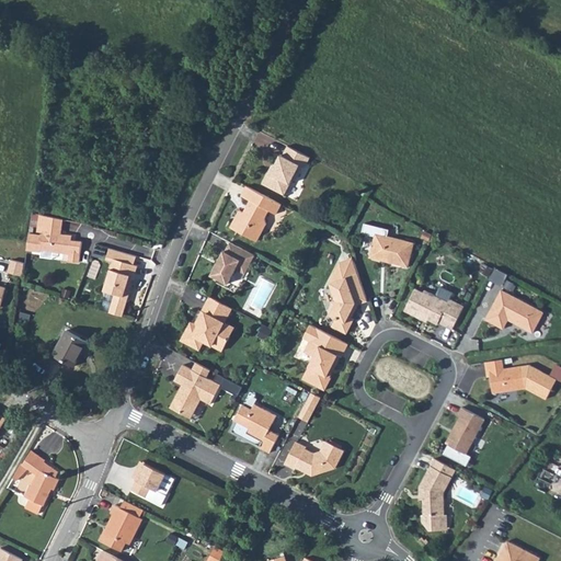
[(305,168),(310,158),(288,146),(283,156),(281,155),(275,165),(272,173),(267,174),(263,184),(285,195),(292,181),(297,179),(304,167),(305,168)]
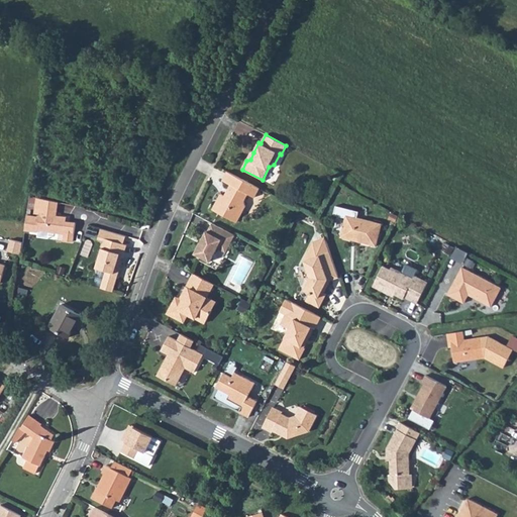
[(260,188),(227,172),(223,180),(231,185),(229,188),(230,191),(227,197),(221,194),(213,209),(237,222),(245,206),(244,201),(248,194),(255,197),(260,188)]
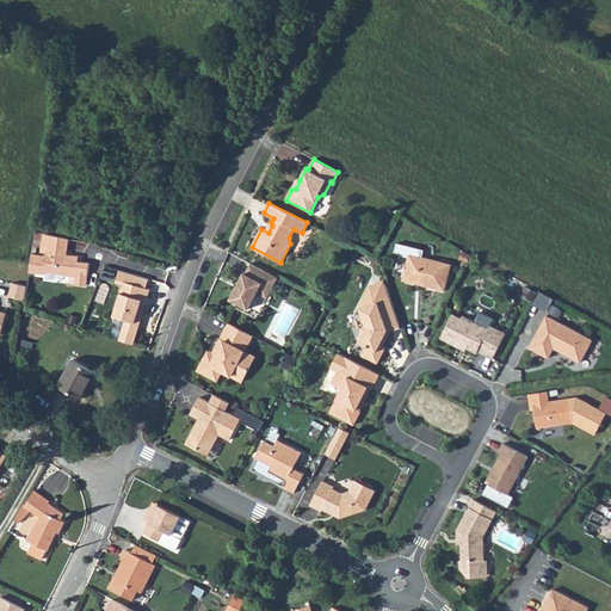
[(47,257),(32,254),(31,263),(30,272),(45,275),(45,271),(76,276),(75,284),(87,285),(90,264),(78,261),(69,260),(69,255),(67,255),(69,239),(44,234),(41,253),(47,253),(47,257)]
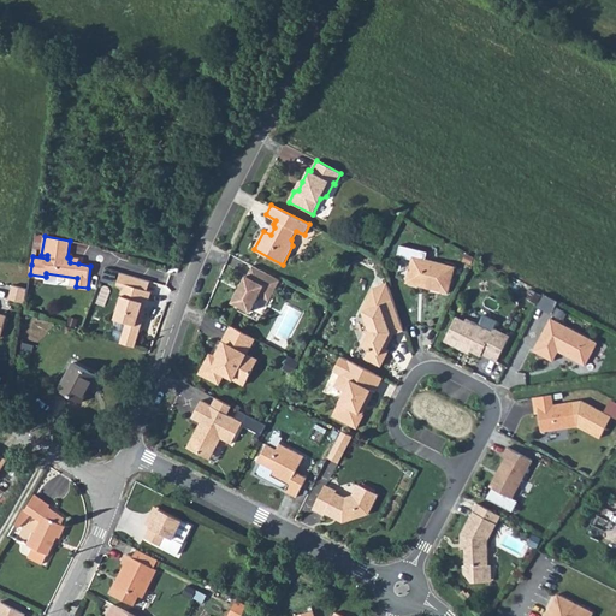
[(448,292),(455,267),(426,260),(427,253),(401,246),(397,256),(413,260),(408,277),(410,282),(424,285),(424,286),(448,292)]
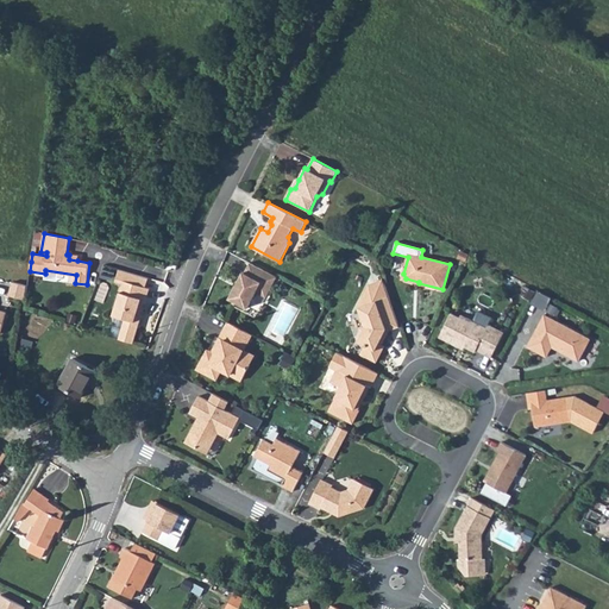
[(277,277),(250,263),(245,272),(244,272),(230,299),(248,308),(257,292),(267,297),(277,277)]
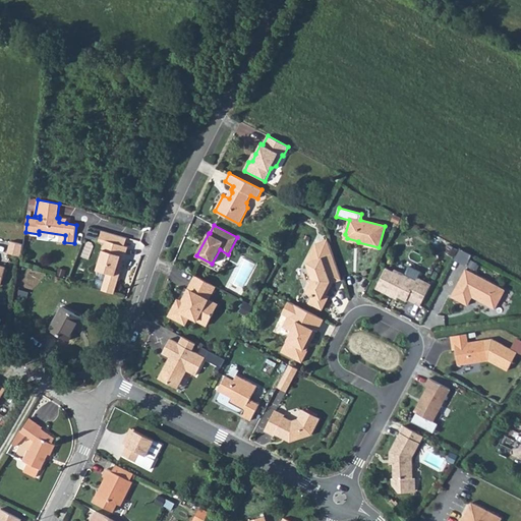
[(125,245),(127,238),(102,230),(99,241),(106,242),(106,240),(125,245)]
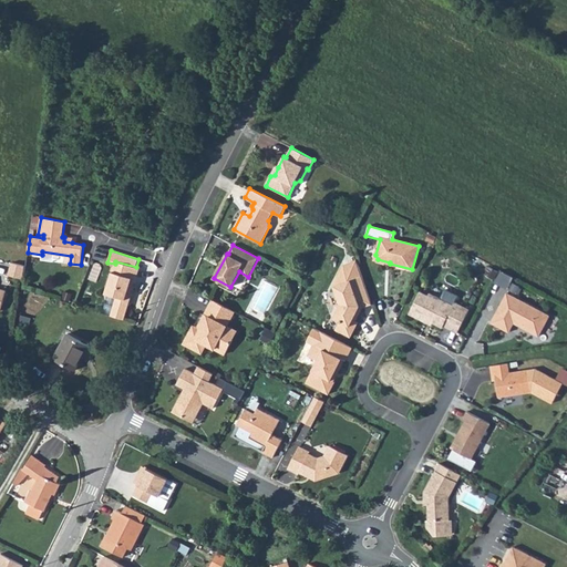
[(372,305),(357,260),(344,265),(333,285),(341,305),(337,306),(332,313),(334,318),(340,321),(336,329),(351,337),(358,322),(356,321),(353,320),(360,306),(363,307),(372,305)]
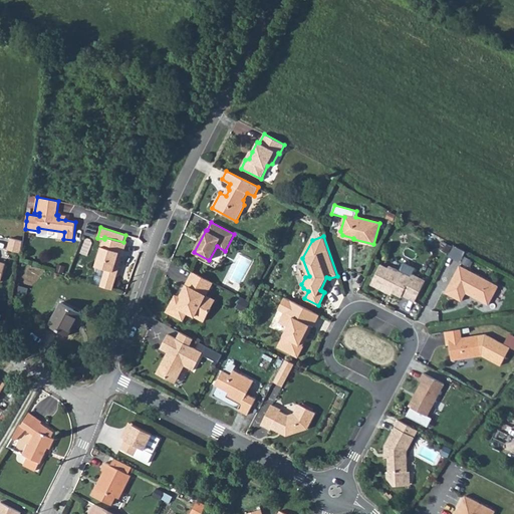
[(119,263),(120,263),(126,243),(123,242),(104,237),(104,239),(95,266),(105,269),(100,286),(112,290),(119,268),(118,265),(119,263)]
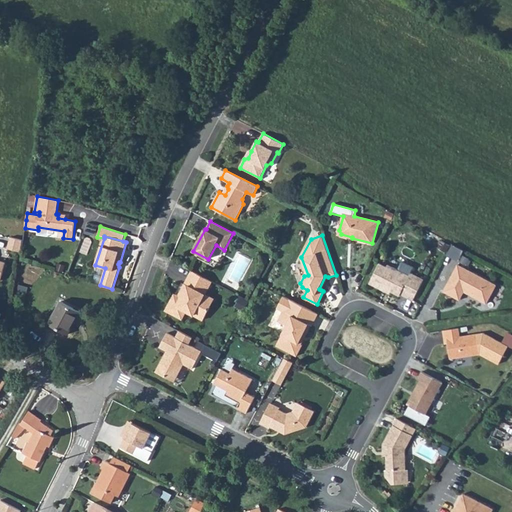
[(23,240),(11,238),(9,249),(21,252),(23,240)]
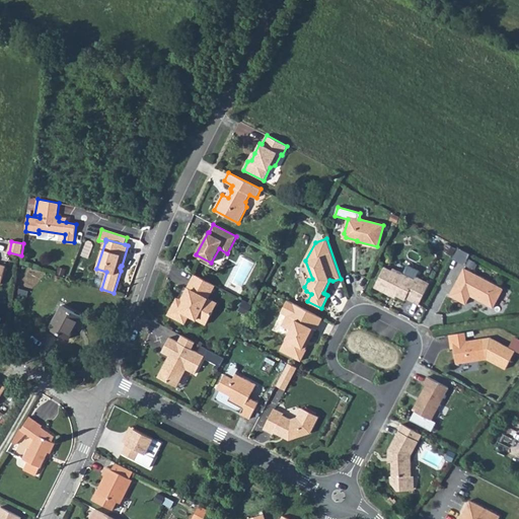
[(444,251),(452,255),(455,248),(448,244),(444,251)]
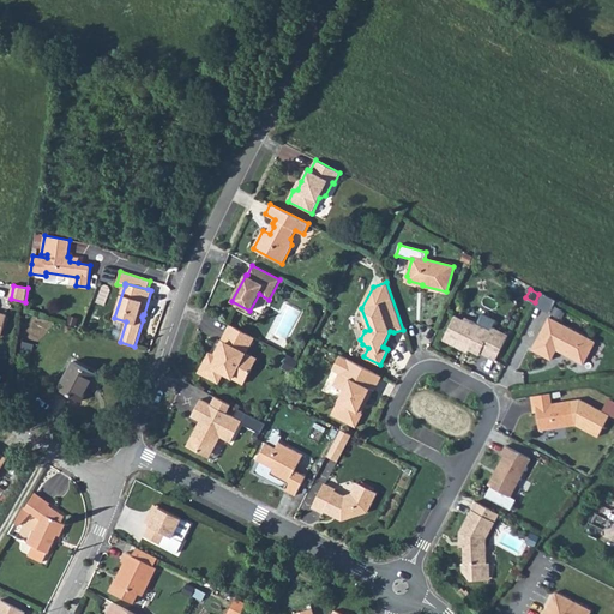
[(456,315),(443,339),(463,350),(464,347),(469,350),(480,355),(481,353),(495,360),(509,335),(493,327),(497,320),(482,313),(477,324),(465,317),(464,320),(456,315)]
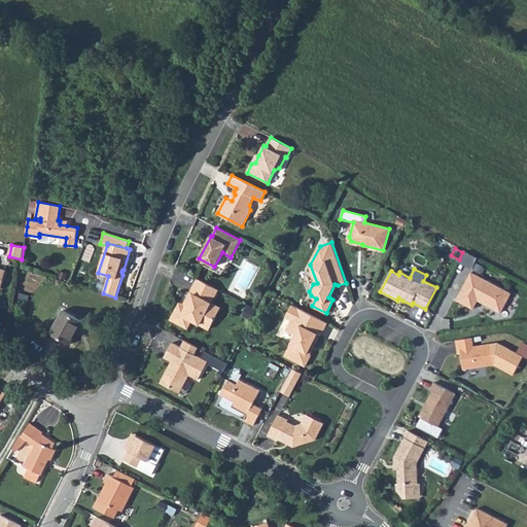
[(457,300),(473,309),(478,301),(480,297),(485,301),(486,305),(501,313),(511,293),(471,272),(457,300)]
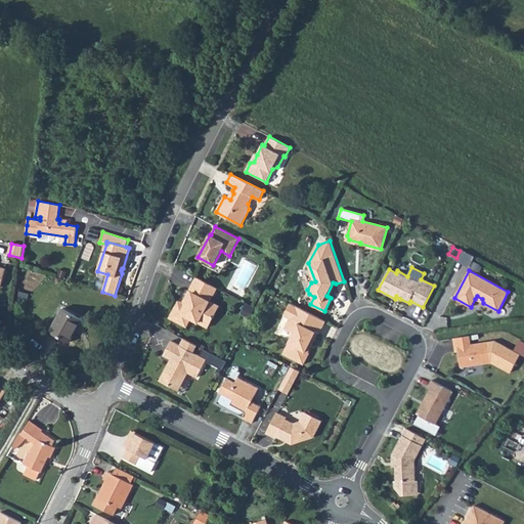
[(210,301),(217,288),(197,277),(185,299),(188,300),(186,305),(183,304),(181,308),(176,306),(170,317),(186,325),(190,318),(208,328),(215,314),(206,309),(210,301)]
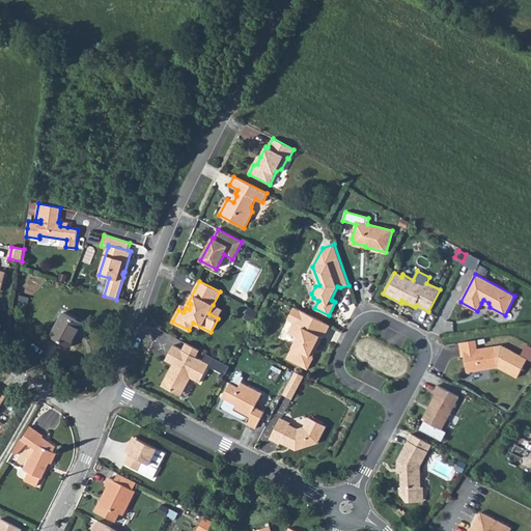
[(333,301),(340,287),(337,286),(331,300),(333,301)]
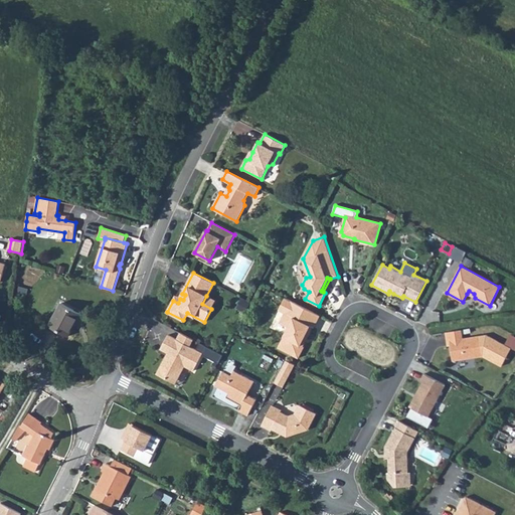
[(215,301),(206,296),(202,304),(211,309),(215,301)]
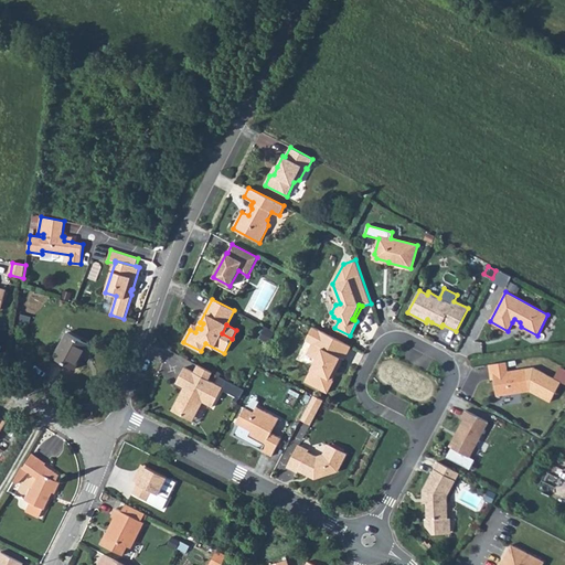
[(344,360),(351,347),(313,327),(306,340),(312,343),(307,354),(317,360),(306,382),(328,393),(334,380),(333,380),(334,376),(332,375),(334,371),(337,372),(343,359),(344,360)]
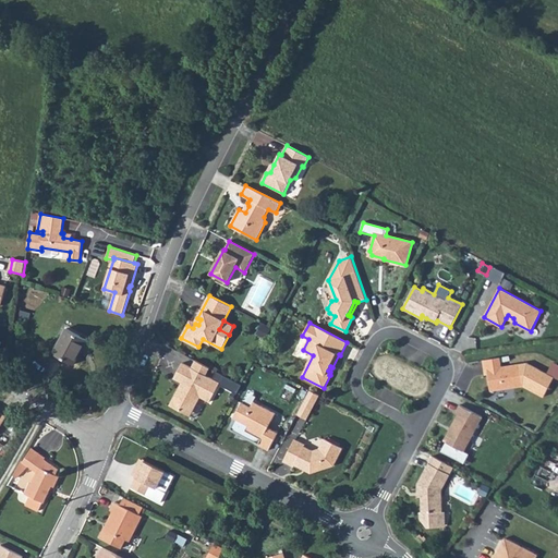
[(257,334),(265,338),(270,328),(263,325),(257,334)]
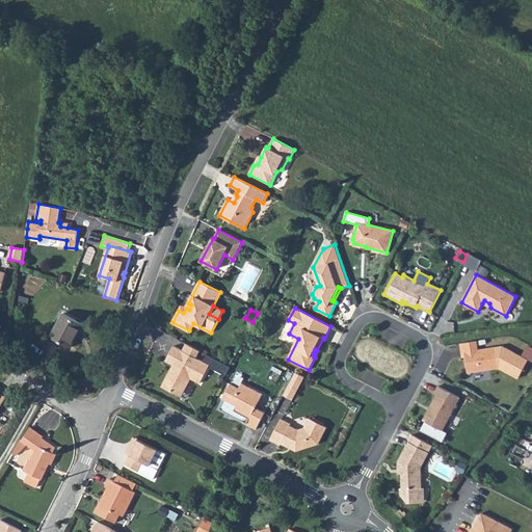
[(63,313),(51,336),(71,347),(83,323),(63,313)]
